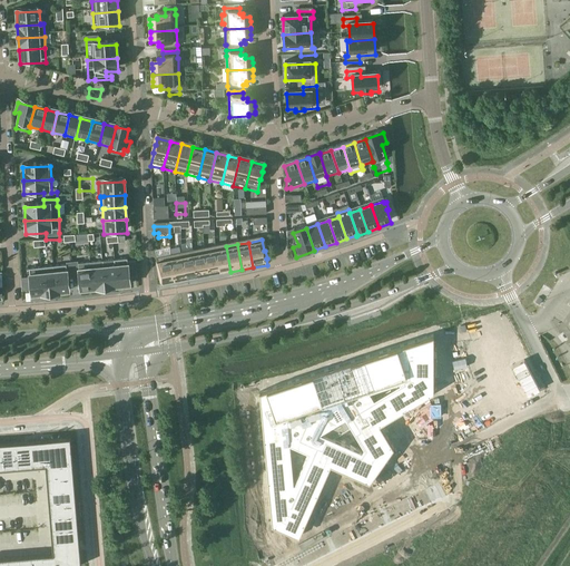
[(219,274),(231,272),(226,246),(215,249),(219,274)]
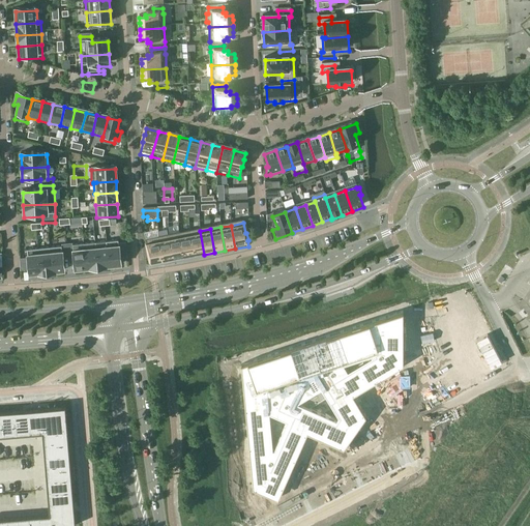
[(204,255),(200,231),(189,233),(195,257),(204,255)]
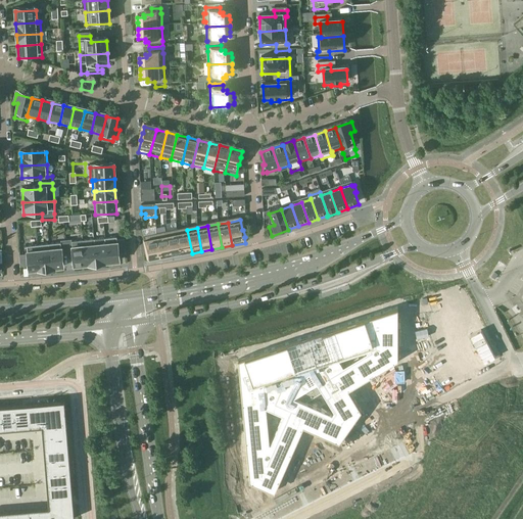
[(182,255),(192,253),(187,230),(177,232),(182,255)]
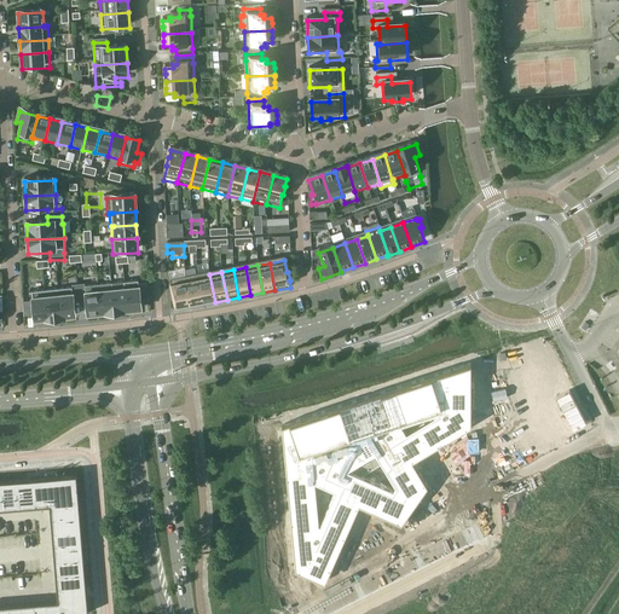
[(215,302),(209,274),(197,277),(203,305),(215,302)]
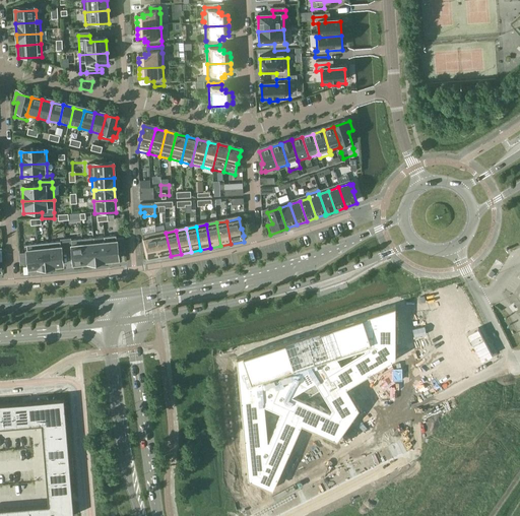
[(160,258),(171,256),(166,233),(155,235),(160,258)]
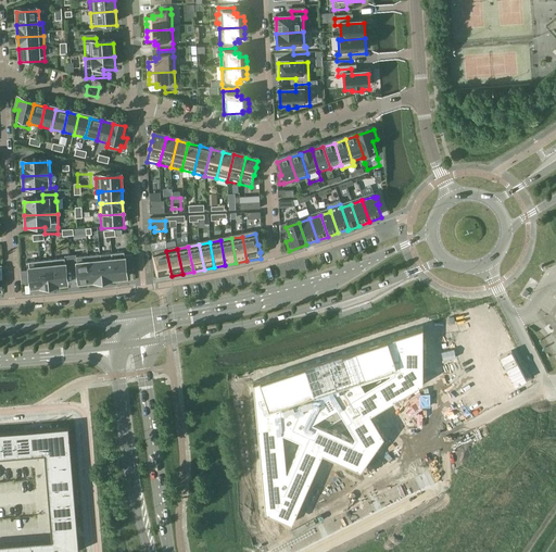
[(158,278),(172,276),(166,251),(153,254),(155,265),(154,265),(155,273),(156,273),(158,278)]
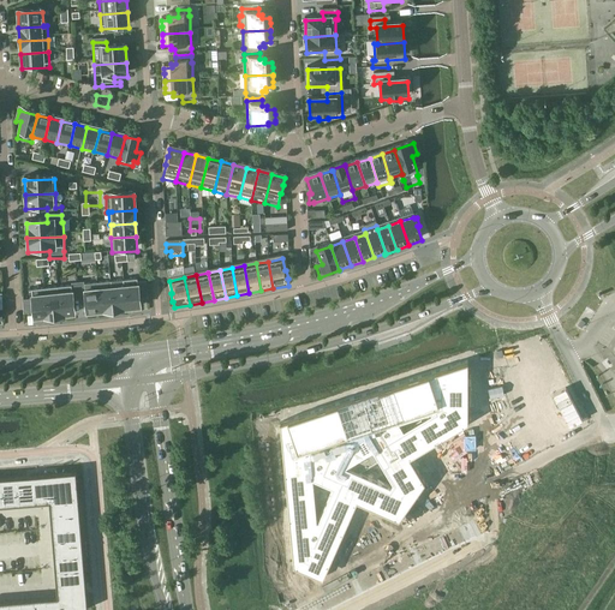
[(124,283),(124,289),(126,312),(141,310),(137,282),(124,283)]
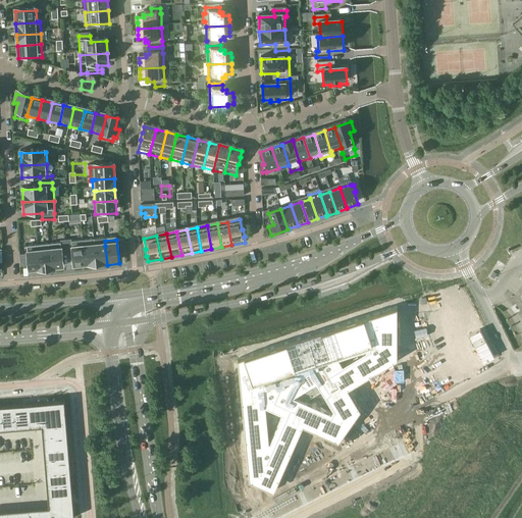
[(94,242),(95,247),(96,266),(107,265),(105,246),(105,241),(94,242)]
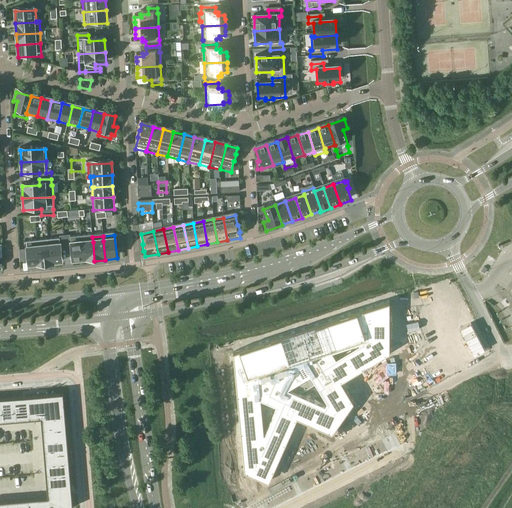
[(92,237),(81,238),(84,262),(94,261),(93,242),(92,237)]
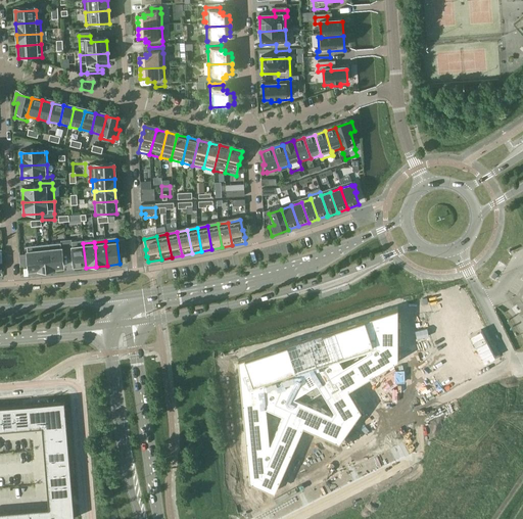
[(74,269),(86,268),(83,243),(72,245),(72,243),(66,244),(67,257),(73,257),(74,269)]
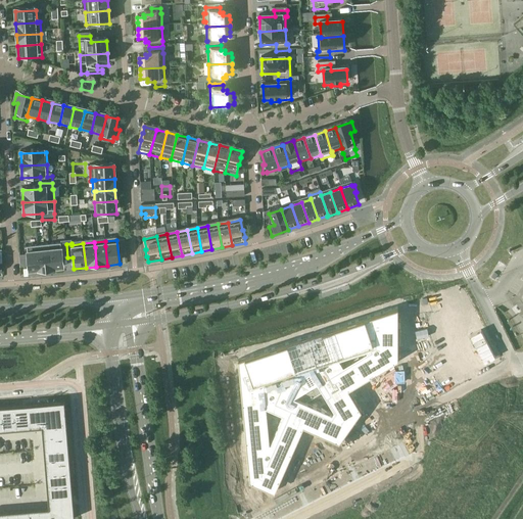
[(60,246),(49,247),(51,271),(63,270),(62,258),(67,257),(66,244),(60,244),(60,246)]
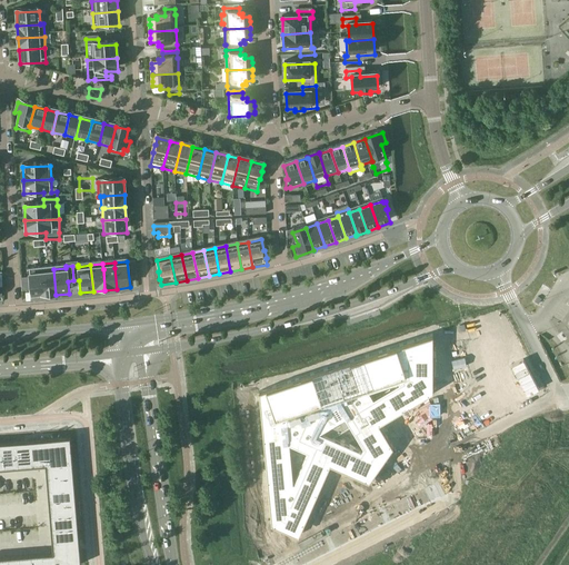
[(53,269),(41,270),(42,276),(45,296),(56,295),(53,269)]
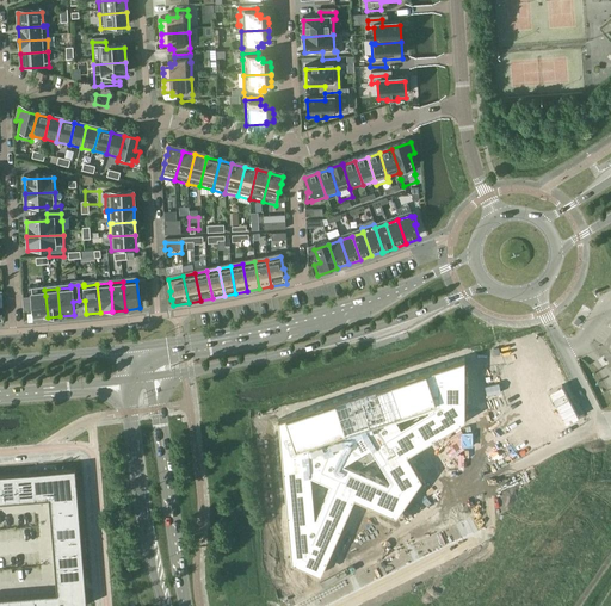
[(34,320),(48,317),(45,296),(44,290),(31,291),(32,301),(23,302),(23,314),(34,313),(34,320)]
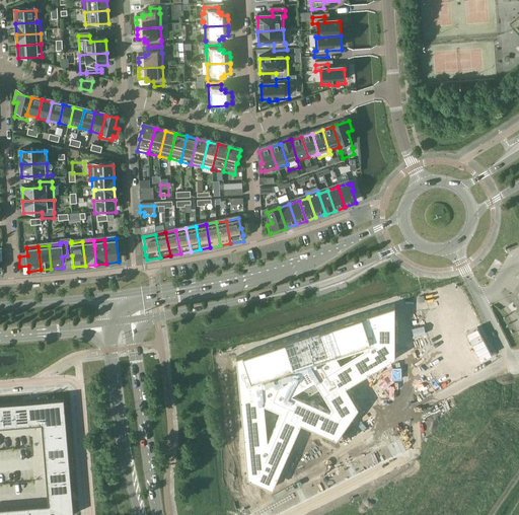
[(394,308),(236,360),(247,481),(272,492),(301,426),(336,442),(358,411),(346,389),(394,360),(394,308)]
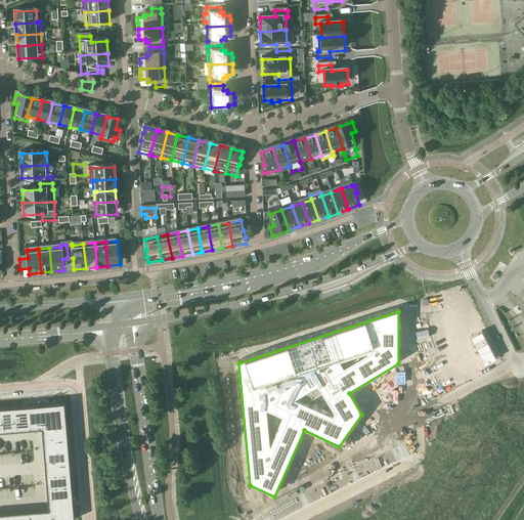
[(42,407),(27,409),(29,432),(42,431),(67,429),(64,405),(42,407)]
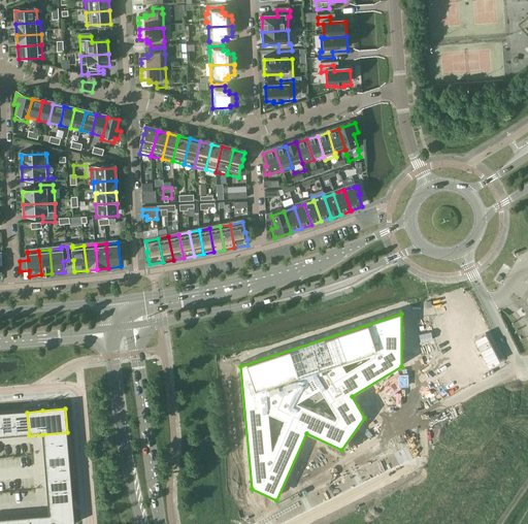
[(14,413),(2,414),(4,437),(17,436),(14,413)]
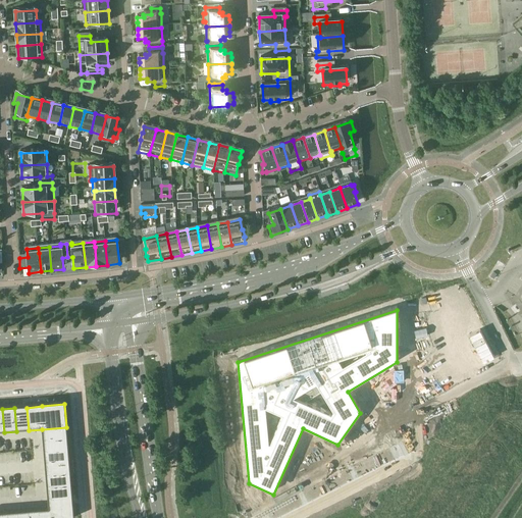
[(27,408),(14,408),(16,431),(29,430),(27,408)]
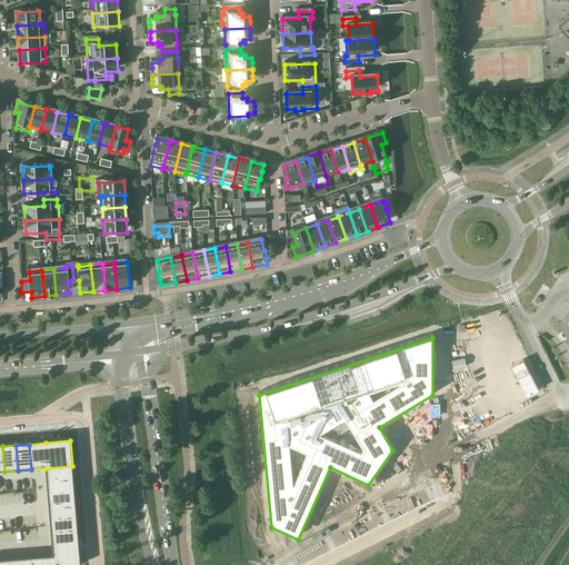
[(72,466),(46,468),(47,482),(72,479),(72,466)]
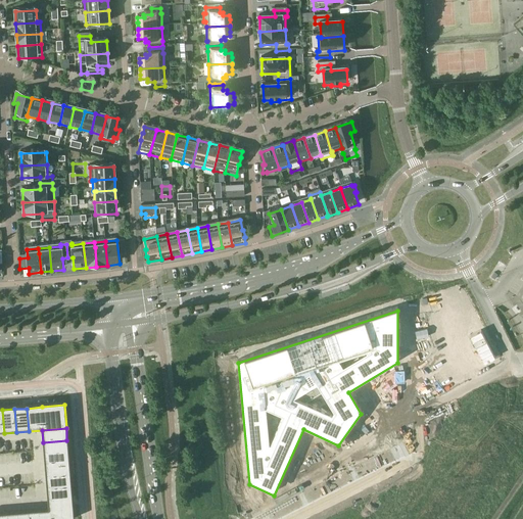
[(66,440),(43,442),(44,454),(67,452),(66,440)]
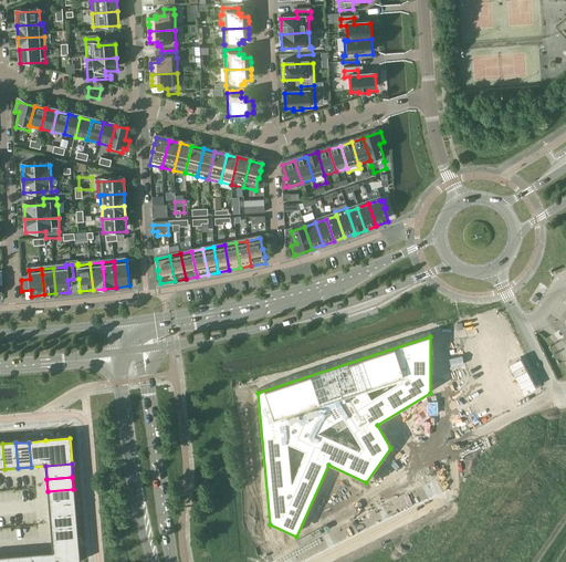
[(73,489),(48,491),(49,503),(74,501),(73,489)]
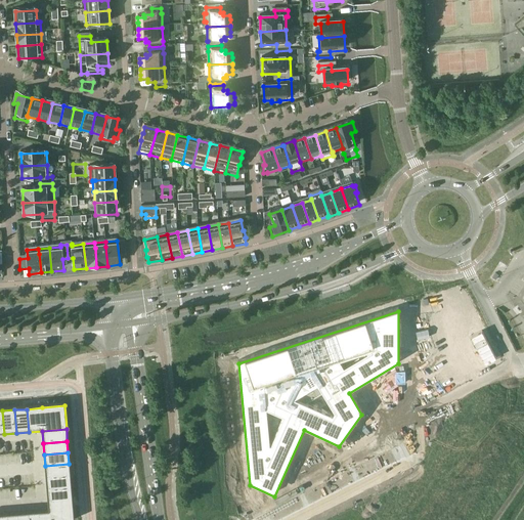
[(69,464),(45,466),(46,478),(70,476),(69,464)]
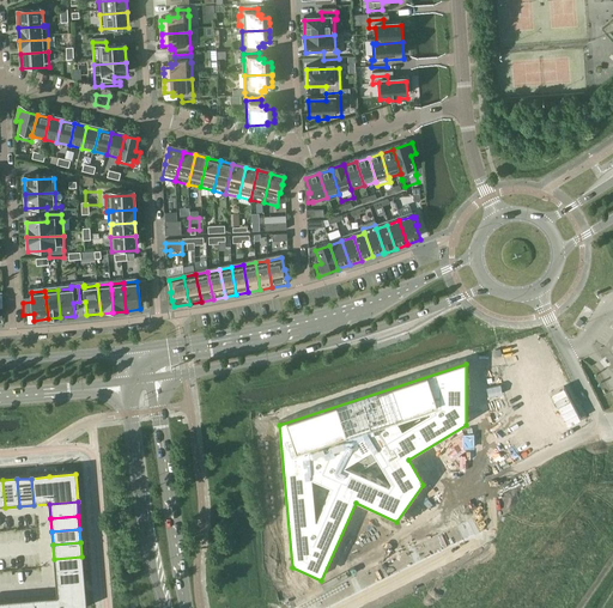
[(82,557),(54,559),(55,572),(83,570),(82,557)]
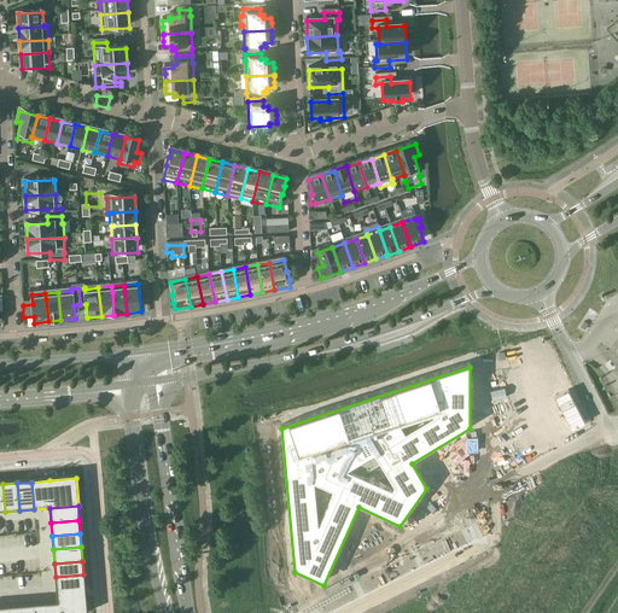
[(83,574),(56,577),(57,591),(85,589),(83,574)]
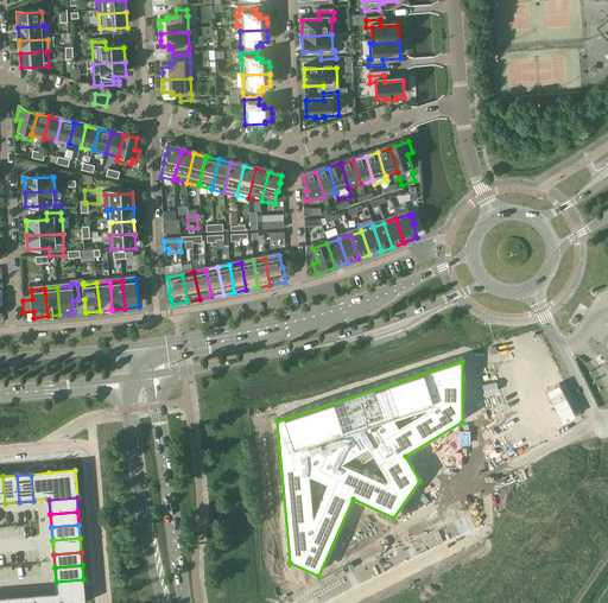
[(83,579),(56,582),(57,595),(57,602),(86,602),(83,579)]
